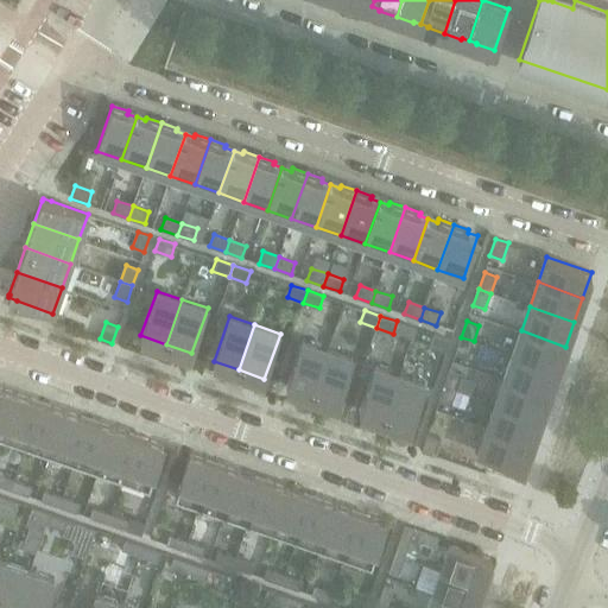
[(565,347),(521,330),(512,355),(557,371),(565,347)]
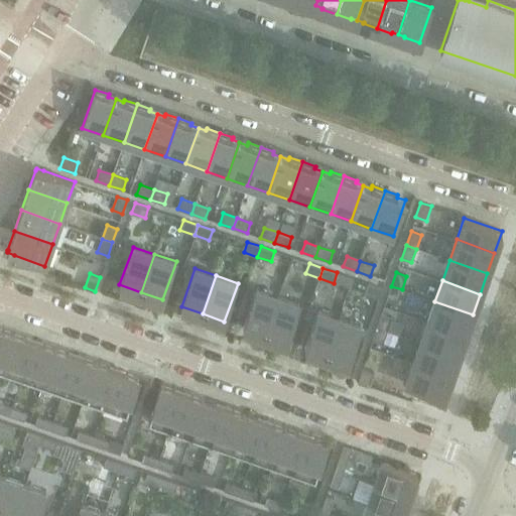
[(382,288),(369,283),(365,294),(379,298),(382,288)]
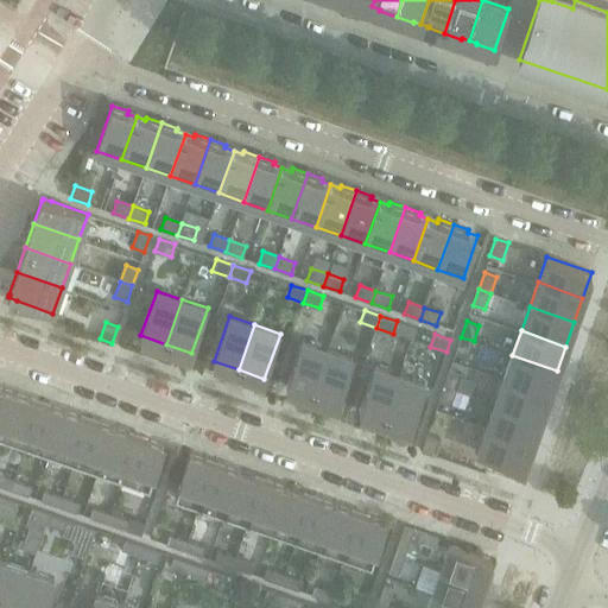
[(474,341),(461,337),(456,353),(468,358),(474,341)]
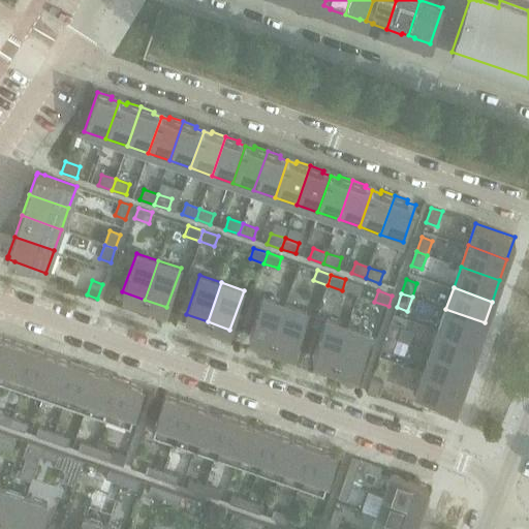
[(263,297),(249,336),(272,344),(285,305),(263,297)]
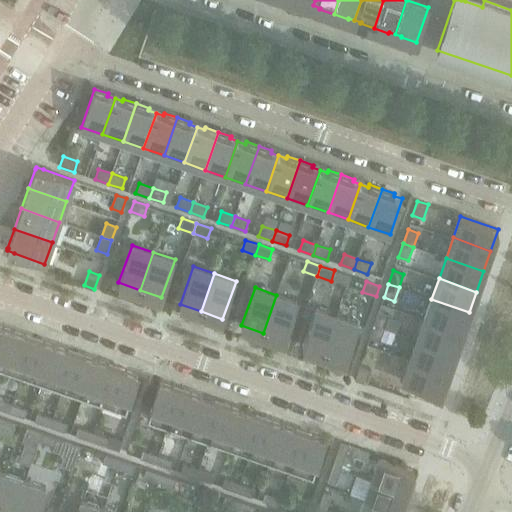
[(276,295),(263,333),(284,340),(298,302),(276,295)]
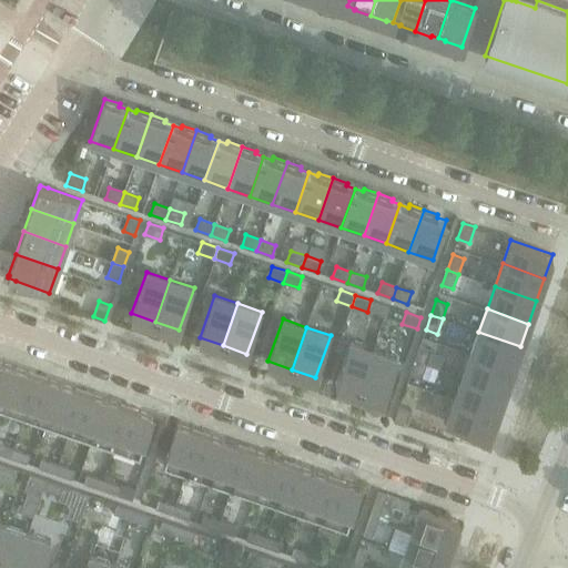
[(520,346),(478,332),(470,354),(513,368),(520,346)]
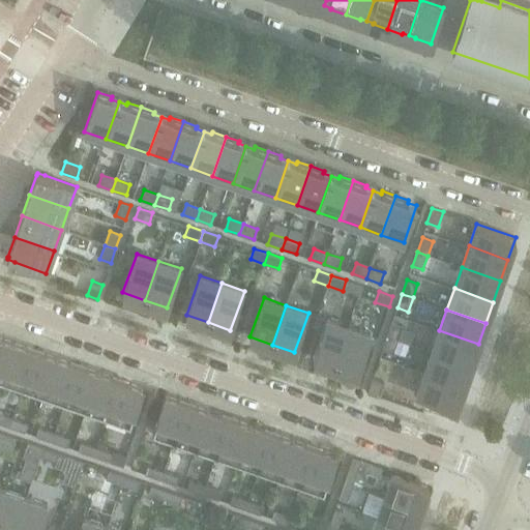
[(327,320),(314,358),(335,366),(349,327),(327,320)]
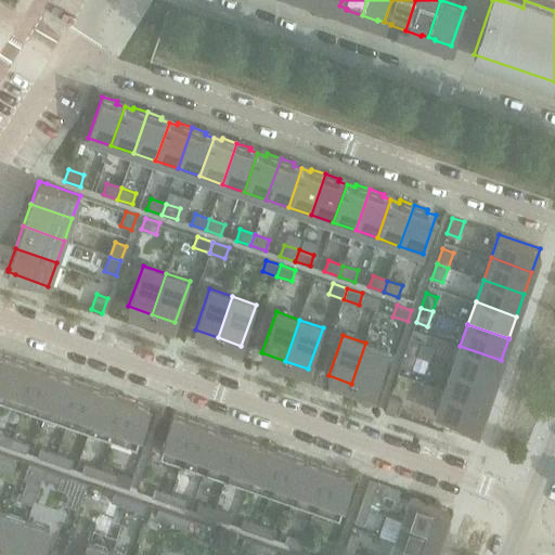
[(422,340),(411,337),(405,352),(416,356),(422,340)]
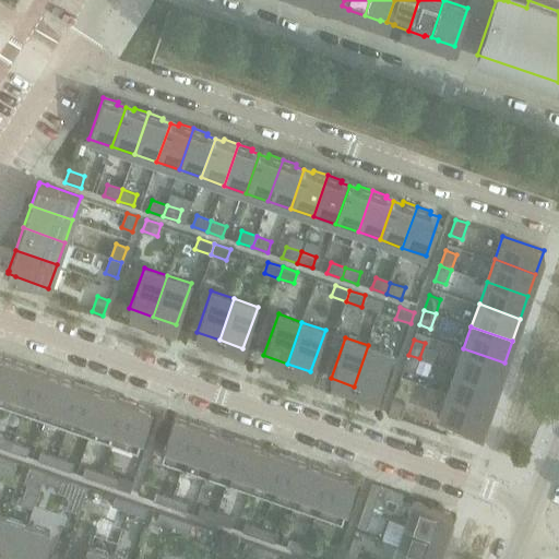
[(392,353),(368,345),(354,387),(378,394),(392,353)]
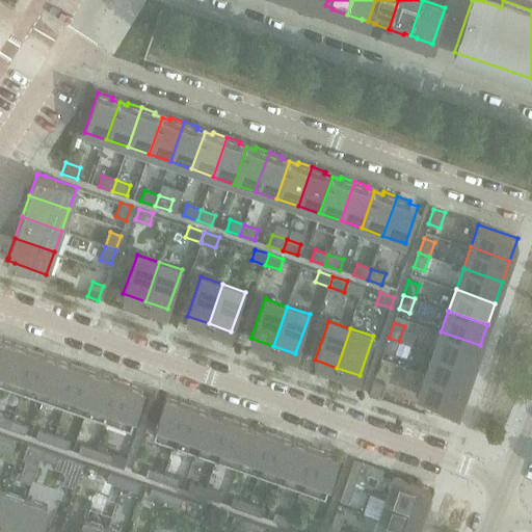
[(480,345),(441,331),(433,352),(473,367),(480,345)]
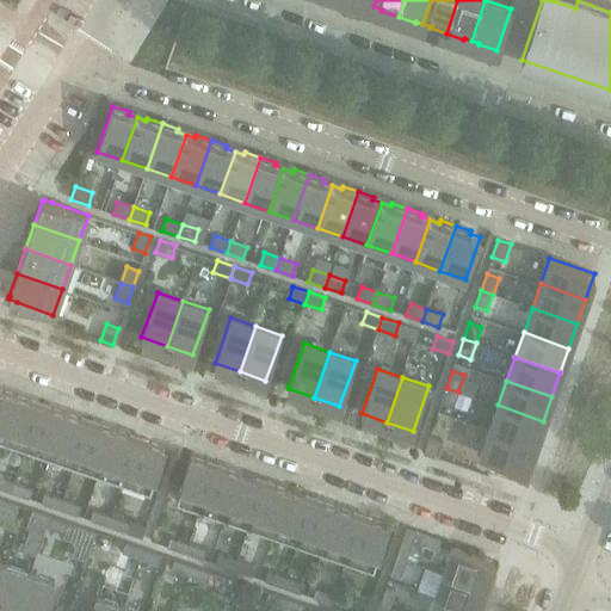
[(458,392),(446,388),(440,403),(454,408),(458,392)]
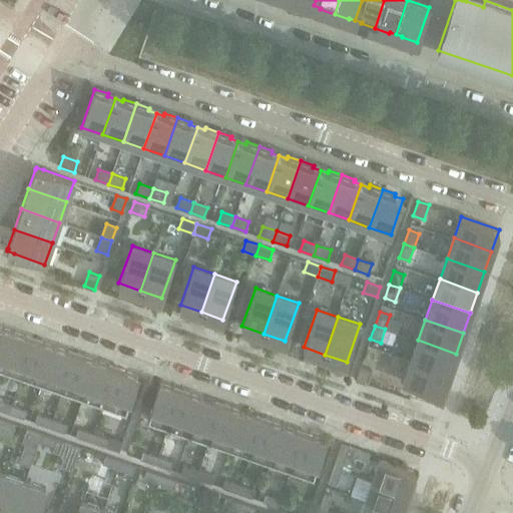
[(14,332),(2,328),(0,327),(0,366),(2,367),(14,332)]
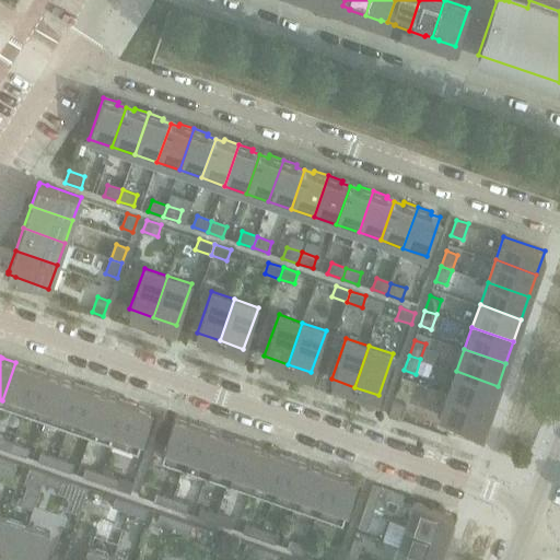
[(38,370),(15,362),(2,400),(24,408),(38,370)]
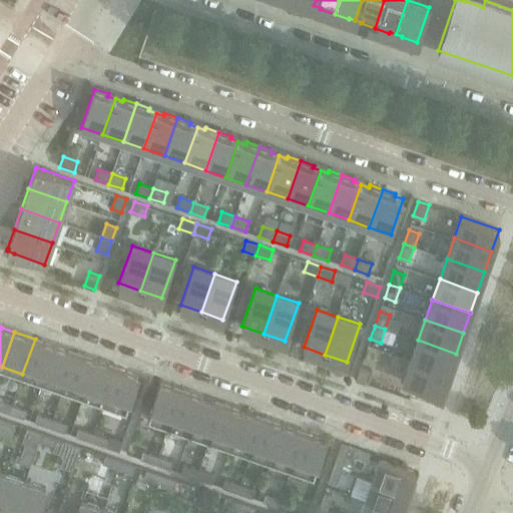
[(55,346),(43,342),(35,339),(22,374),(43,381),(55,346)]
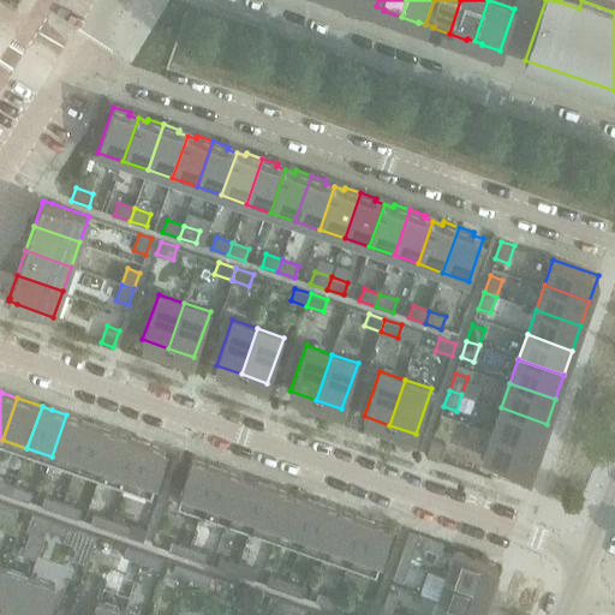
[(547,424),(501,407),(493,433),(538,448),(547,424)]
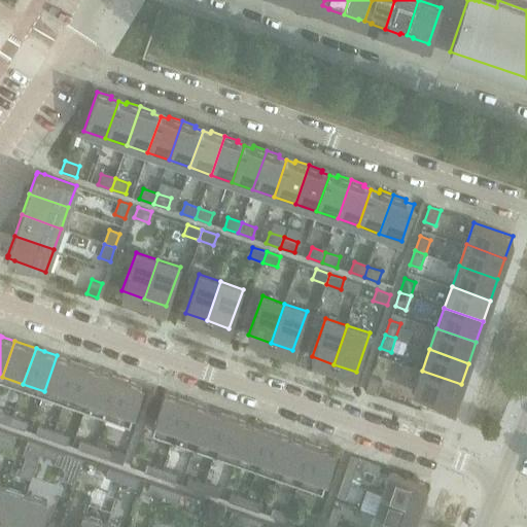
[(78,362),(57,355),(44,391),(65,398),(78,362)]
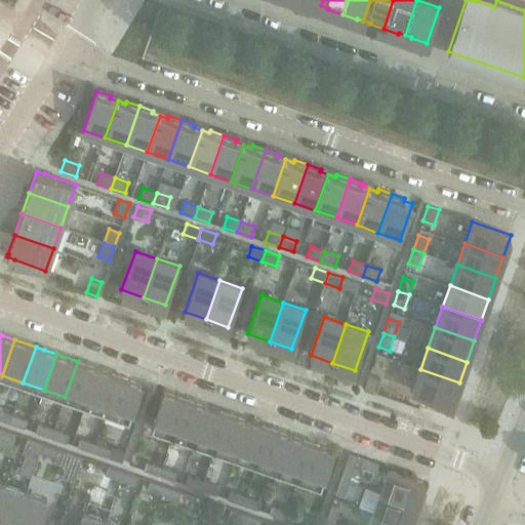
[(98,368),(85,364),(78,361),(65,397),(86,405),(98,368)]
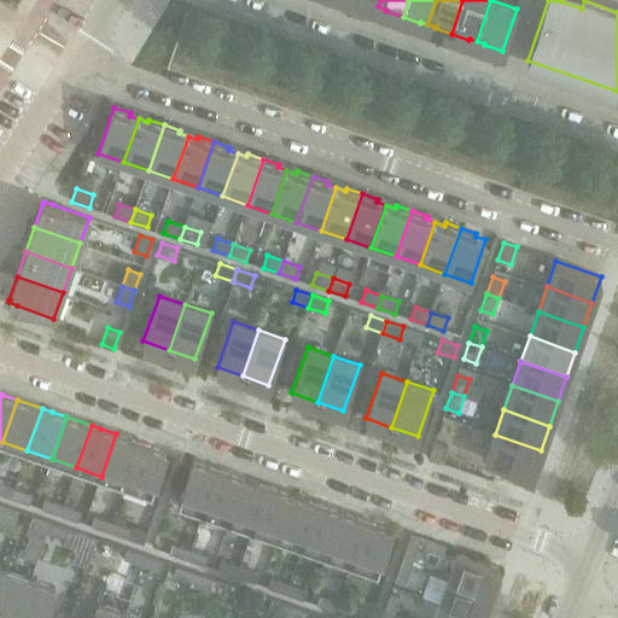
[(140,443),(116,433),(101,477),(126,485),(140,443)]
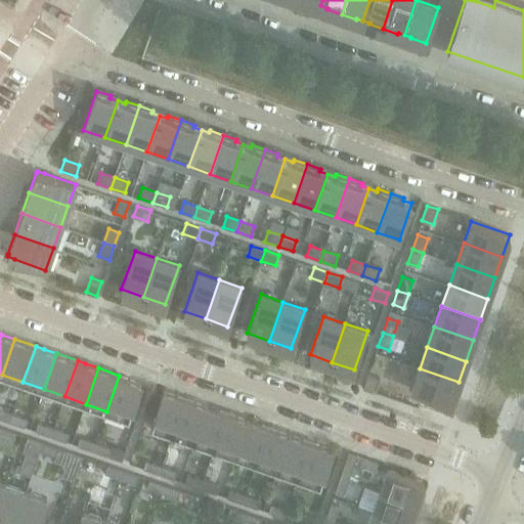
[(459,382),(420,368),(412,390),(450,404),(459,382)]
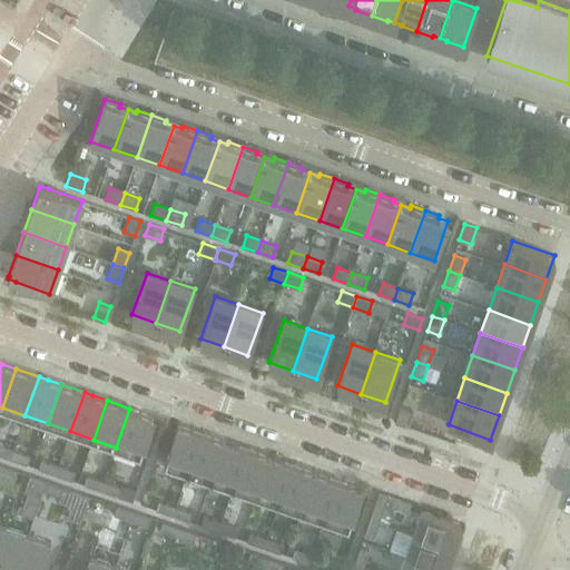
[(412,411),(401,406),(395,422),(406,426),(412,411)]
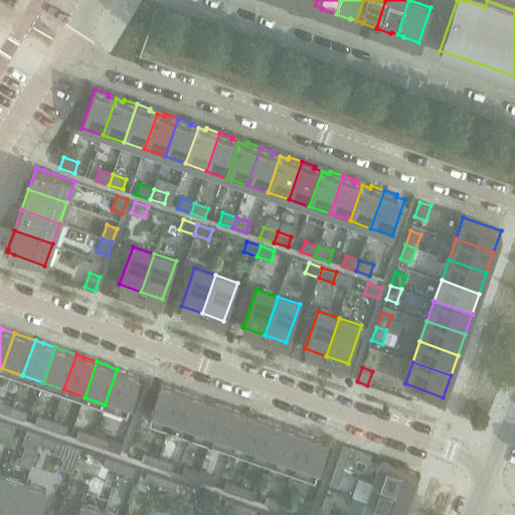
[(139,376),(125,371),(117,369),(105,404),(126,411),(139,376)]
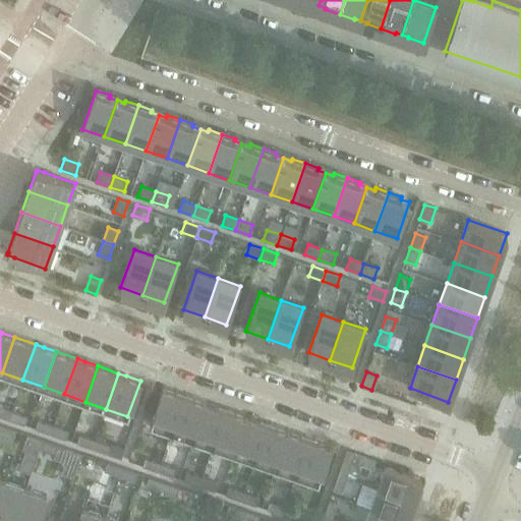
[(150,424),(172,431),(184,396),(163,389),(150,424)]
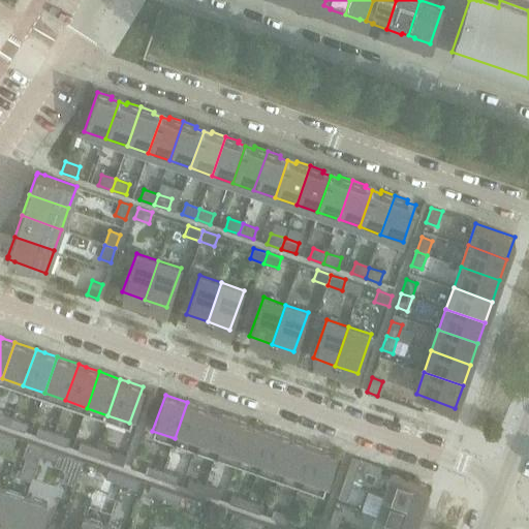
[(209,409),(195,405),(187,402),(175,438),(195,445),(209,409)]
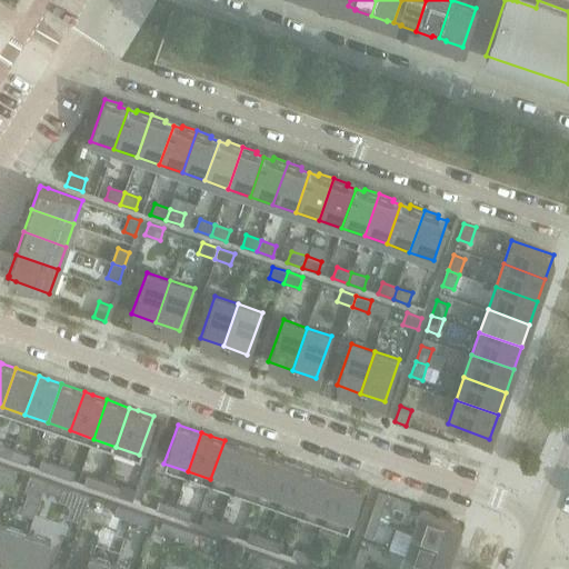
[(247,448),(225,440),(210,479),(233,487),(247,448)]
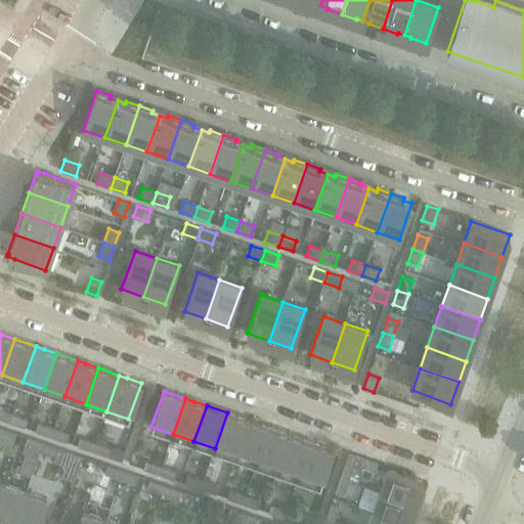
[(0,408),(0,419),(9,422),(12,413),(0,408)]
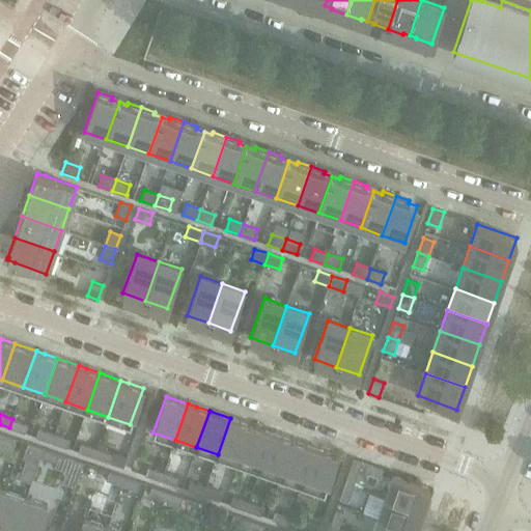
[(251,425),(239,421),(230,418),(218,454),(239,463),(251,425)]
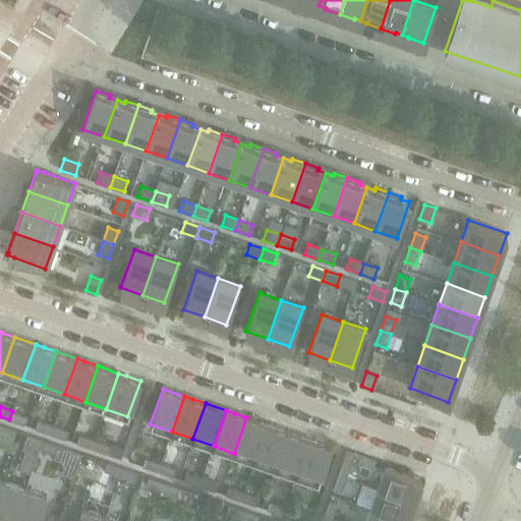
[(27,416),(12,411),(9,419),(24,424),(27,416)]
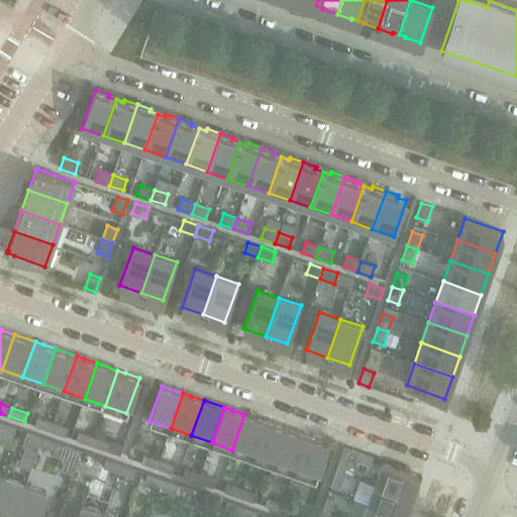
[(266,421),(244,414),(232,450),(252,457),(266,421)]
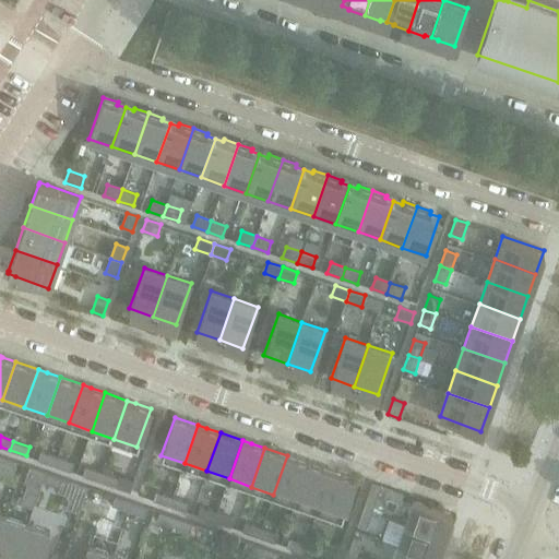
[(40,451),(38,460),(55,465),(58,456),(40,451)]
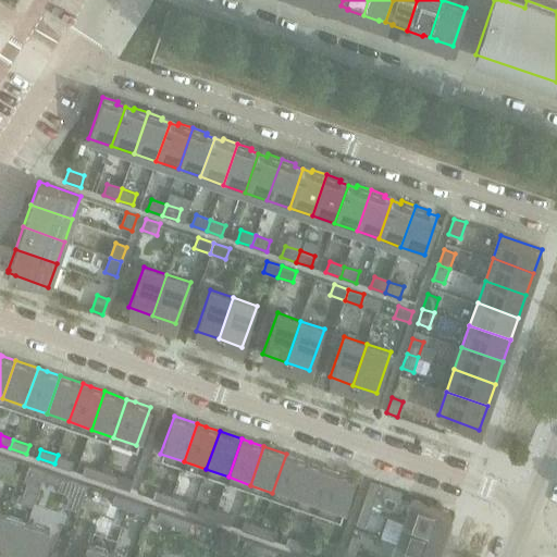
[(308,462),(295,457),(286,454),(272,493),(295,500),(308,462)]
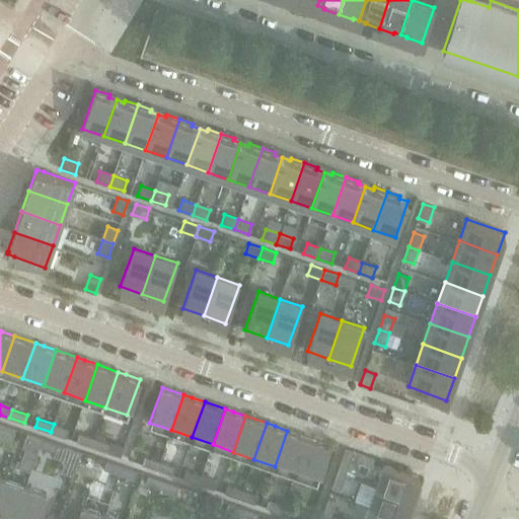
[(16,429),(1,424),(0,426),(0,432),(13,438),(16,429)]
